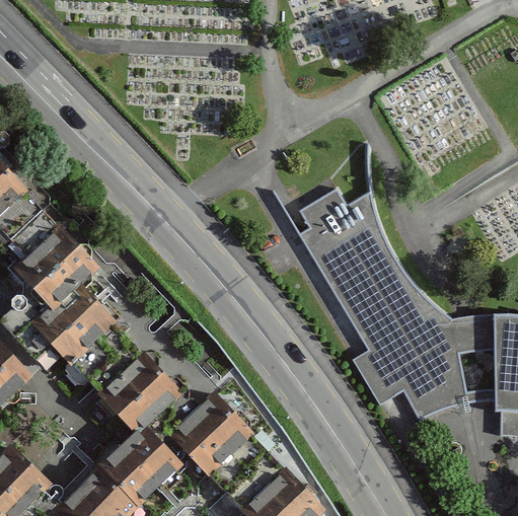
[(0,214),(24,191),(26,190),(0,162),(0,214)]
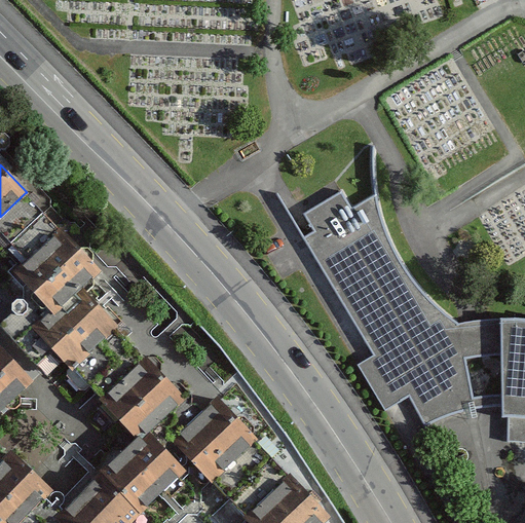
[(479,403),(499,404),(500,389),(470,395),(464,356),(500,353),(501,318),(455,323),(423,294),(409,276),(397,257),(385,234),(377,211),(372,194),(349,208),(338,190),(303,212),(315,231),(304,238),(371,355),(363,359),(357,363),(355,363),(383,408),(390,404),(407,395),(423,423),(439,414),(457,408),(471,405),(479,403)]
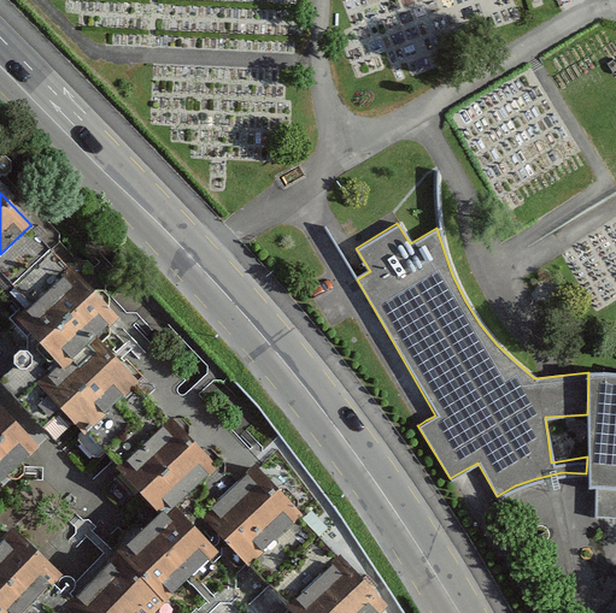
[(116,314),(29,227),(0,254),(0,293),(15,307),(68,361),(93,336),(116,314)]
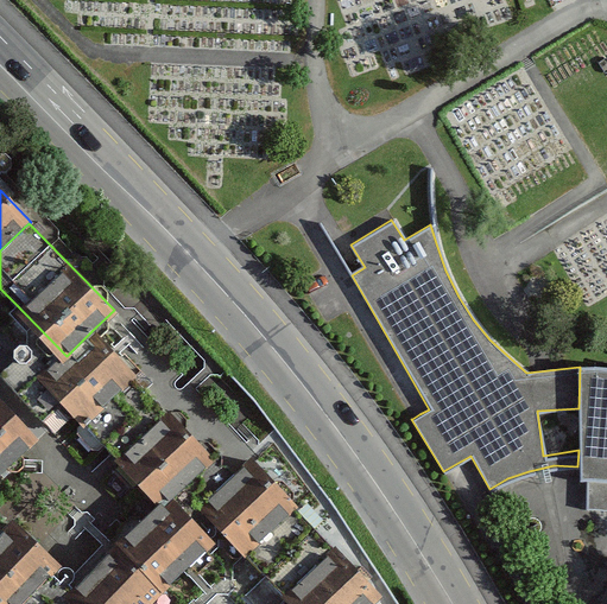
[(134,374),(92,331),(67,356),(14,303),(7,310),(25,328),(26,349),(4,372),(46,414),(57,404),(82,428),(87,424),(102,439),(149,394),(132,376),(134,374)]
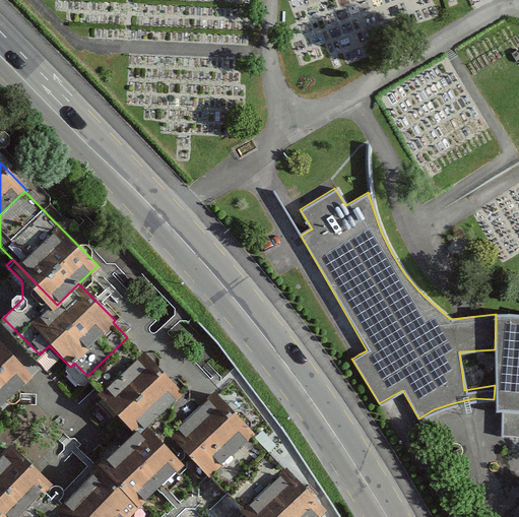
[(518,314),(517,314),(496,314),(495,349),(495,385),(494,399),(494,409),(501,409),(500,434),(518,435),(518,314)]
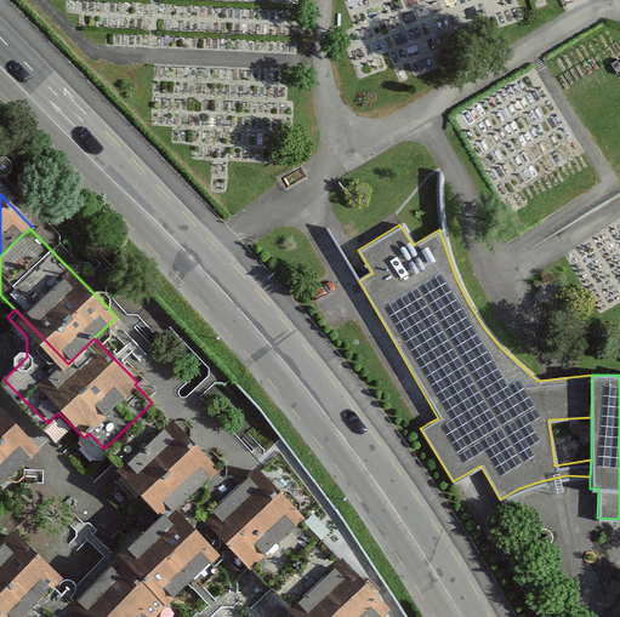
[(168,418),(152,403),(104,449),(117,462),(114,464),(160,512),(211,462),(168,418)]
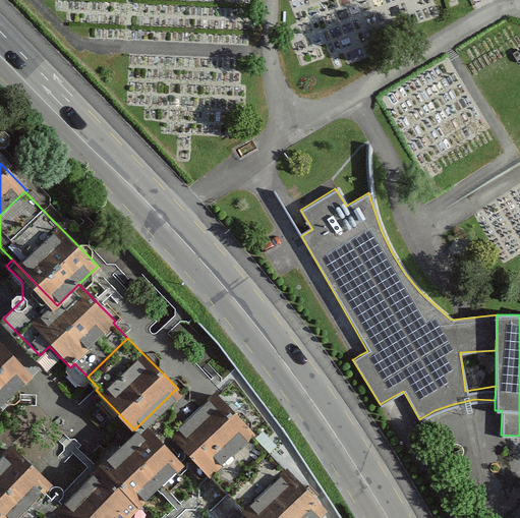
[(0,404),(25,380),(0,353),(0,404)]
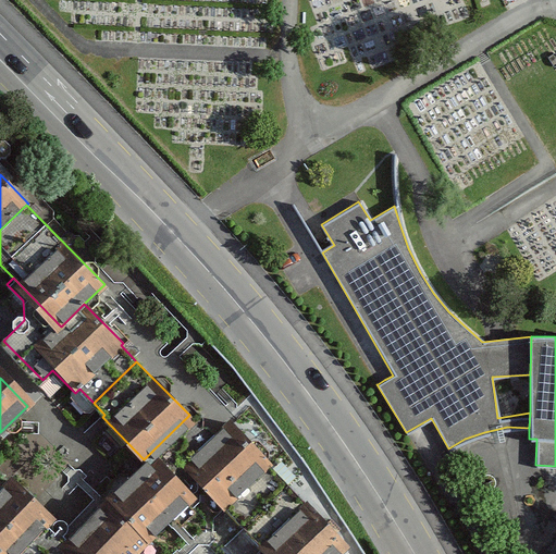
[(225,418),(208,434),(189,415),(144,459),(186,503),(194,496),(188,491),(199,481),(205,485),(249,442),(225,418)]
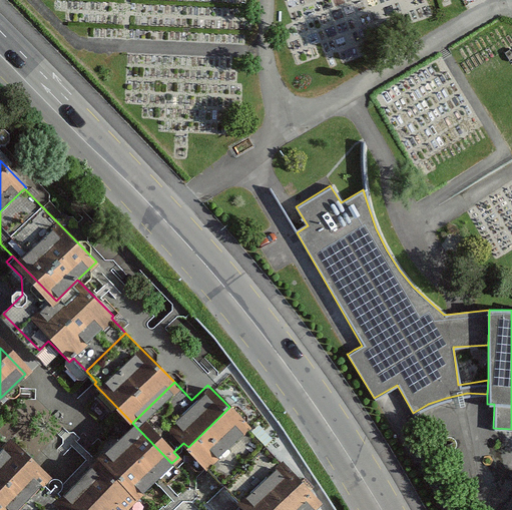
[(321,499),(229,407),(188,447),(249,509),(309,509),(312,507),(321,499)]
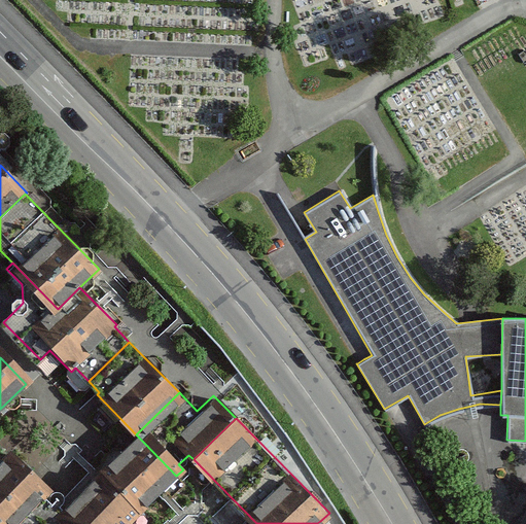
[(136,434),(92,478),(132,519),(176,476),(136,434)]
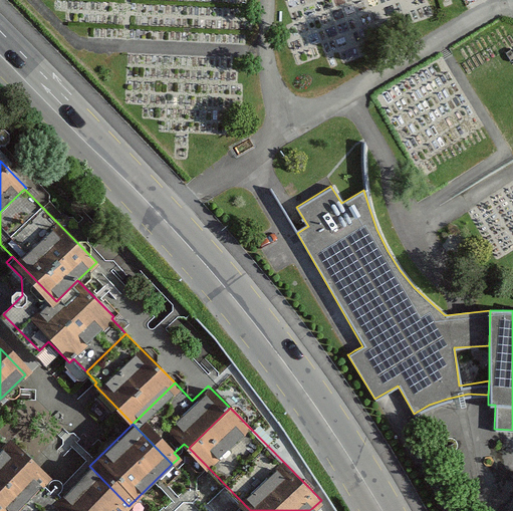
[(48,478),(9,438),(0,446),(0,510),(43,510),(57,497),(43,483),(48,478)]
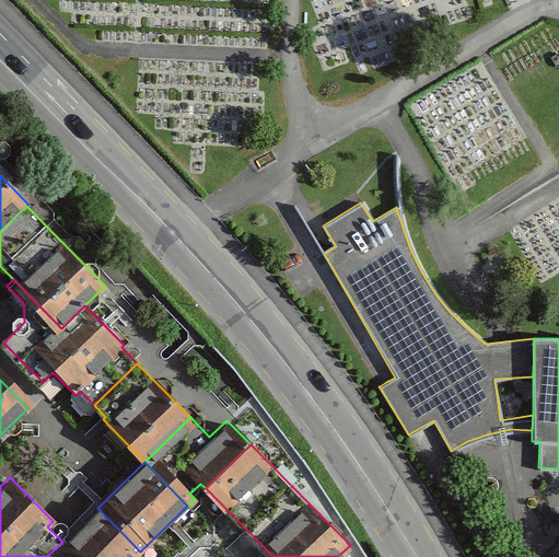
[(47,556),(135,556),(140,552),(97,508),(62,542),(47,556)]
